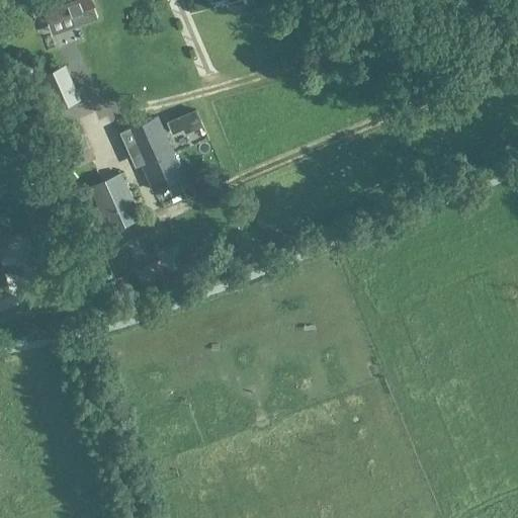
[(94,5),(92,0),(29,0),(34,14),(45,10),(49,22),(72,13),(76,25),(98,18),(93,6),(94,5)]
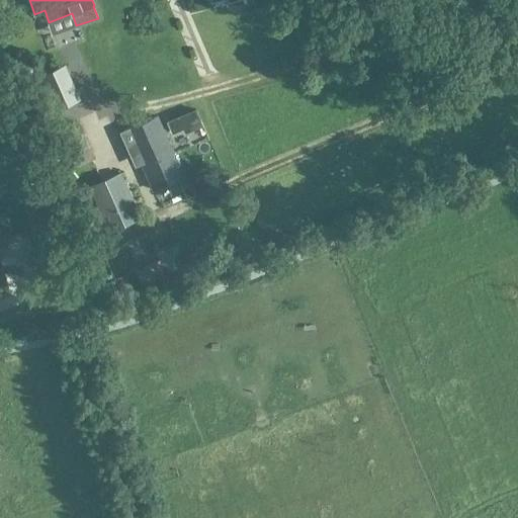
[(265,0),(263,2),(272,9),(278,0),(265,0)]
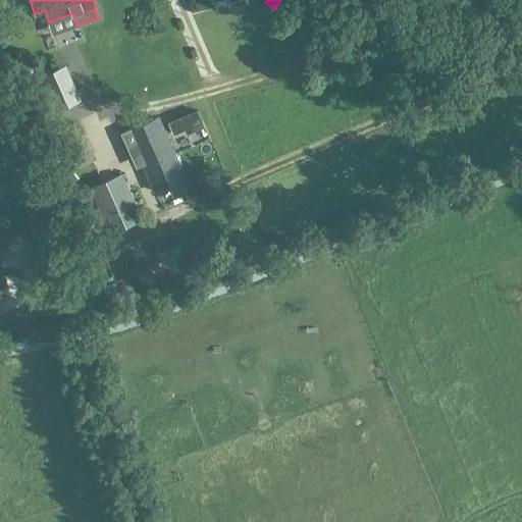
[(472,12),(478,9),(475,2),(469,4),(472,12)]
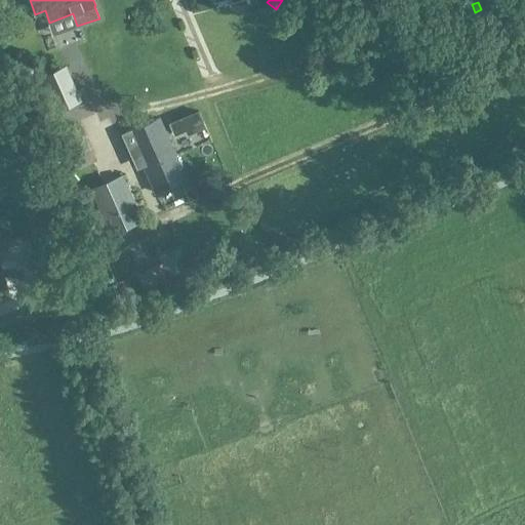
[(73,81),(66,66),(41,77),(48,92),(73,81)]
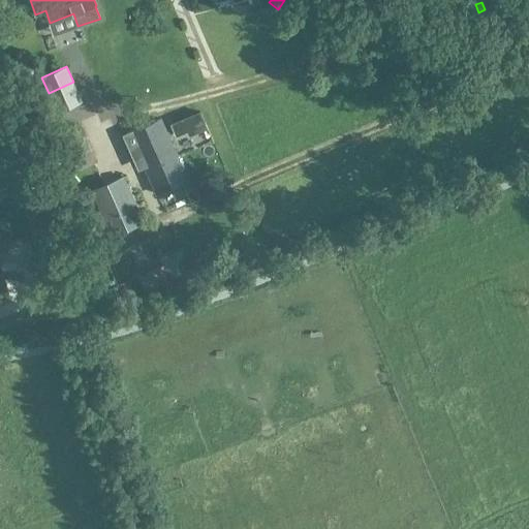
[(123,134),(129,148),(136,146),(157,192),(187,179),(160,118),(123,134)]
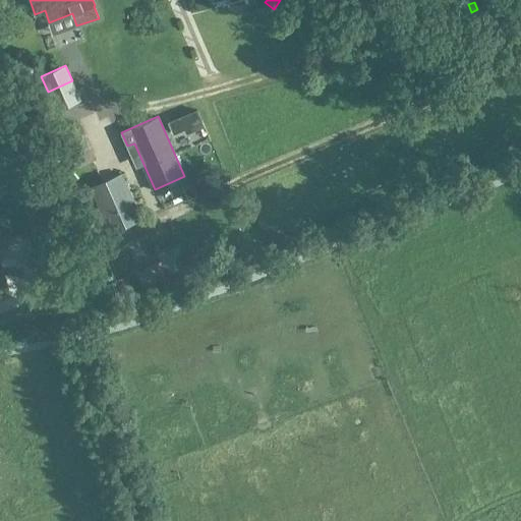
[(184,128),(180,117),(169,122),(174,133),(184,128)]
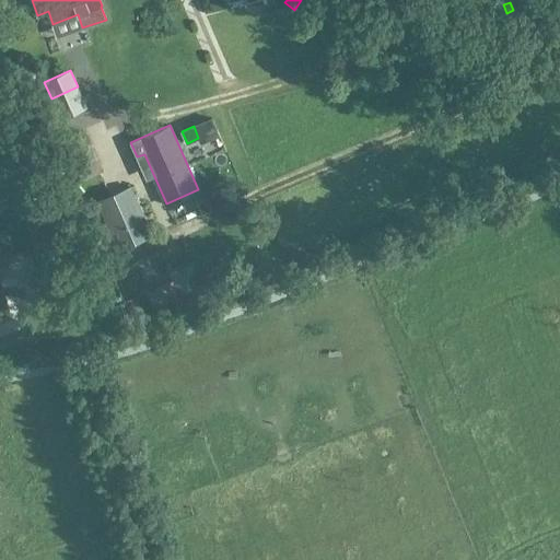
[(103,216),(112,235),(141,222),(133,202),(140,199),(126,167),(80,187),(94,220),(103,216)]
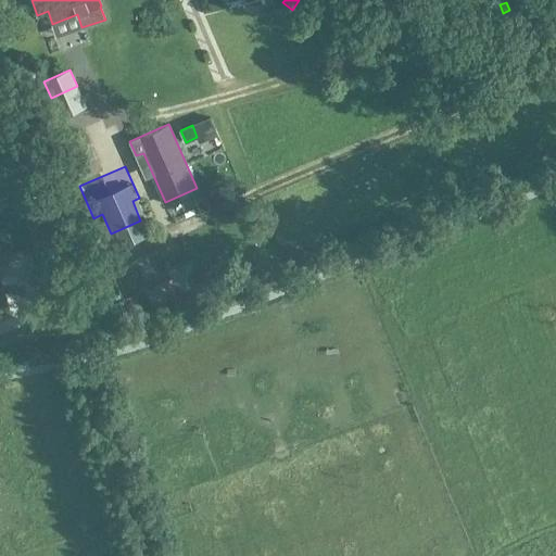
[(0,257),(13,255),(2,211),(0,211),(0,257)]
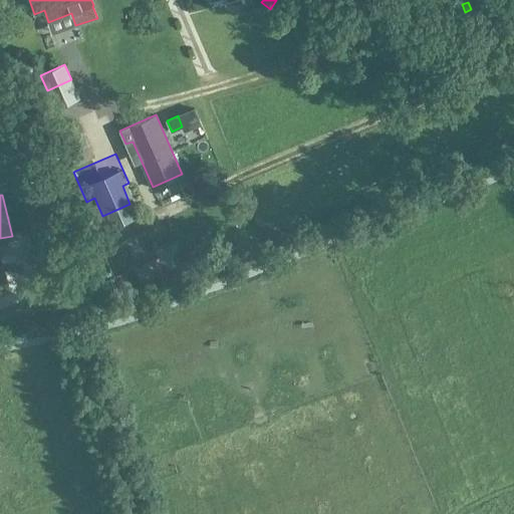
[(159,256),(150,260),(157,276),(166,272),(159,256)]
